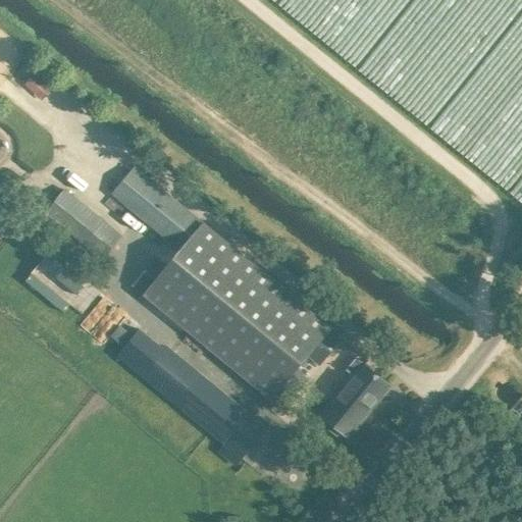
[(43,99),(53,88),(36,71),(25,84),(43,99)]
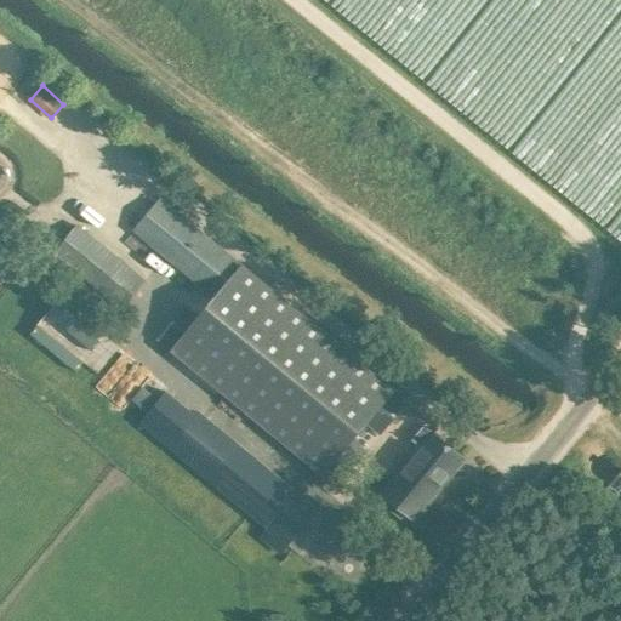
[(408,400),(160,197),(134,231),(216,298),(201,315),(186,303),(158,337),(336,485),(366,449),(352,438),(366,423),(380,434),(408,400)]
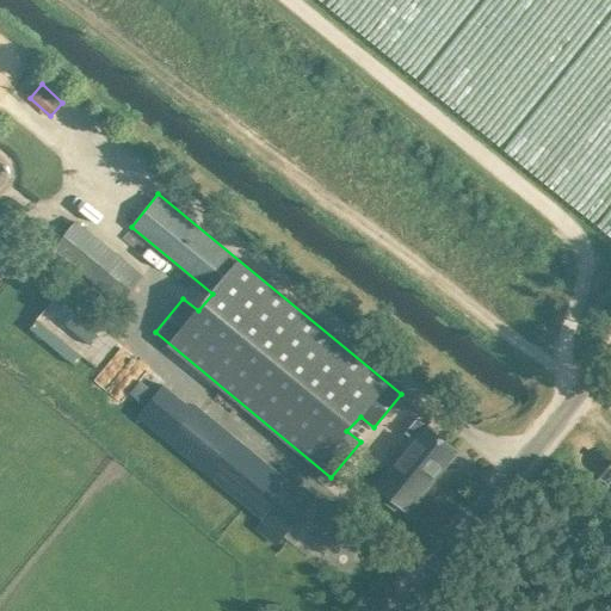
[(51,250),(119,306),(144,276),(76,220),(51,250)]
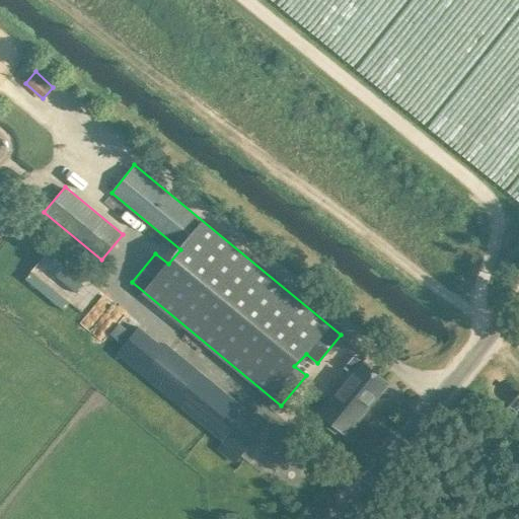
[(249,413),(164,342),(140,371),(225,442),(240,455),(265,426),(249,413)]
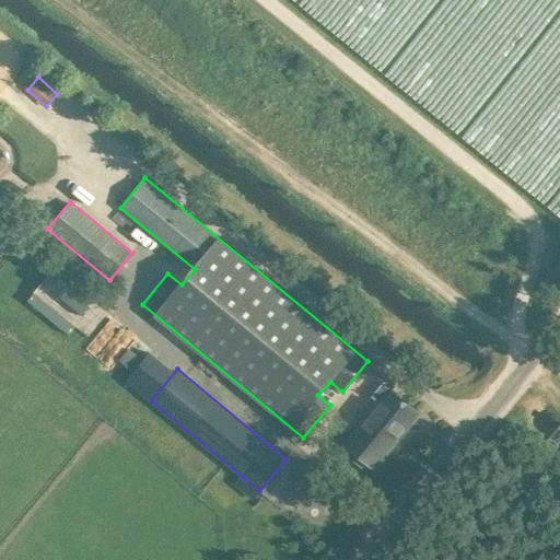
[(373,468),(388,451),(419,413),(383,383),(372,396),(381,403),(346,445),(353,452),(350,456),(362,466),(365,462),(373,468)]
